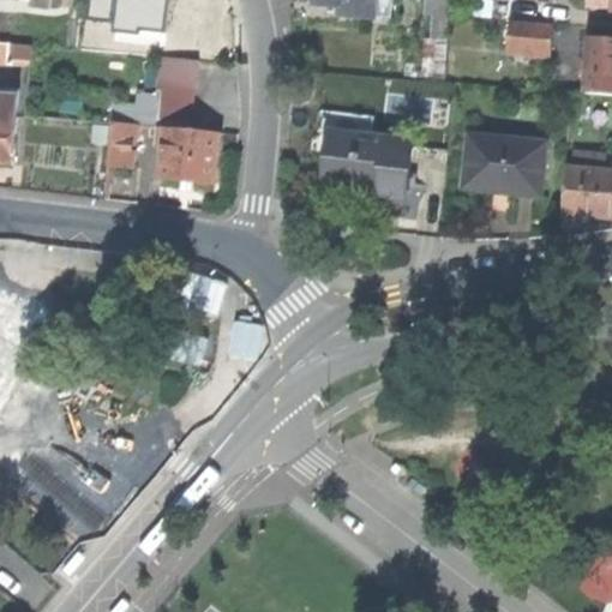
[(34,0),(34,7),(53,10),(54,0),(76,0),(34,0)]
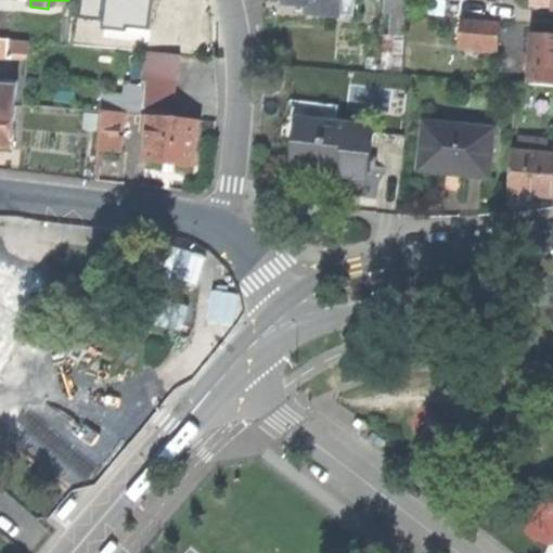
[(79,0),(78,13),(102,15),(103,0),(79,0)]
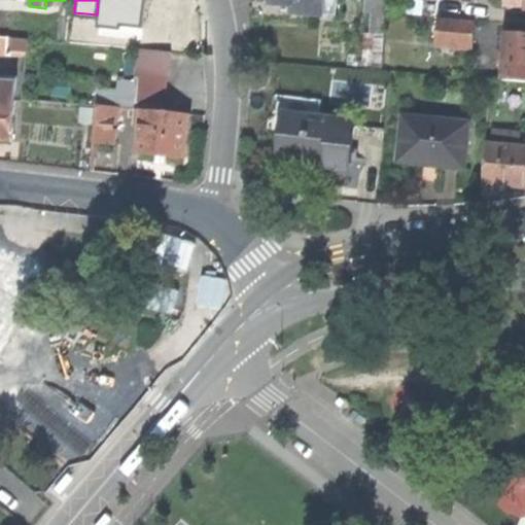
[(98,0),(97,14),(97,23),(115,25),(115,21),(139,23),(141,0),(98,0)]
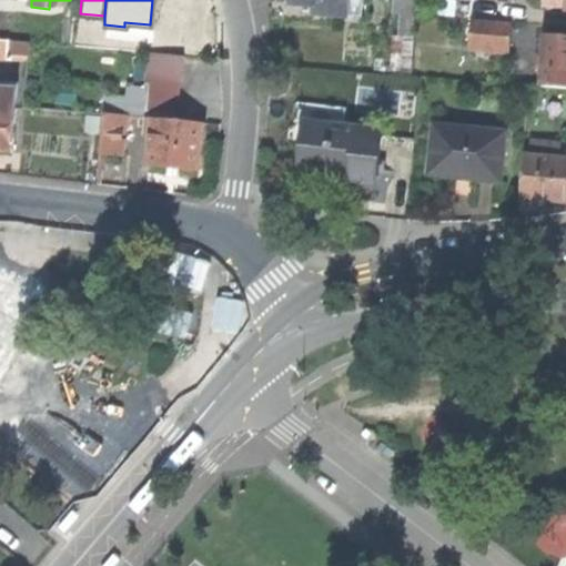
[(290,0),(315,2),(314,12),(347,16),(349,0),(290,0)]
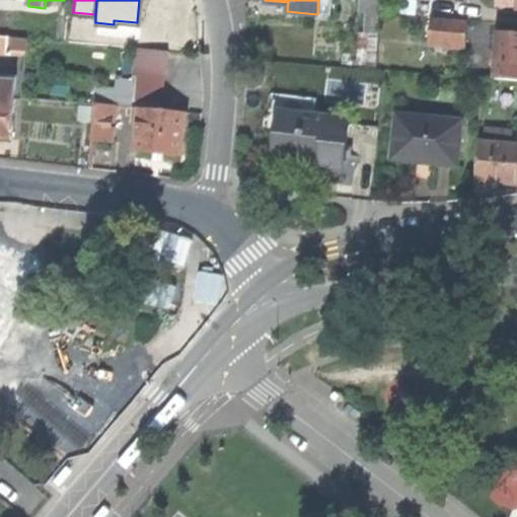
[(318,0),(317,14),(329,15),(330,0),(318,0)]
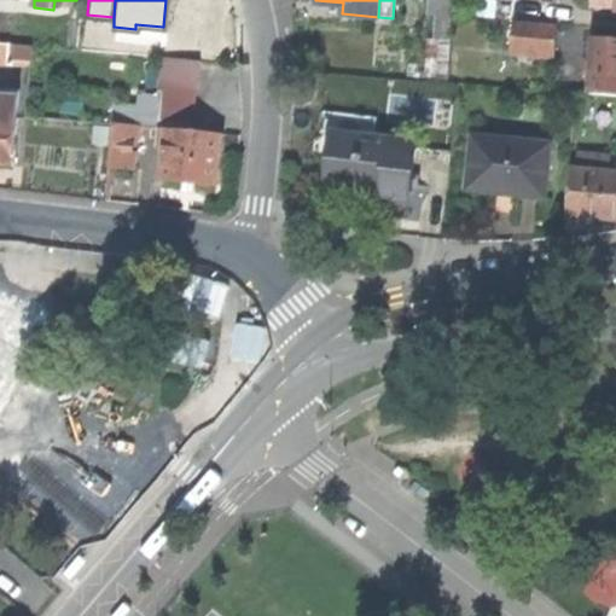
[(431,0),(429,33),(451,35),(453,0),(431,0)]
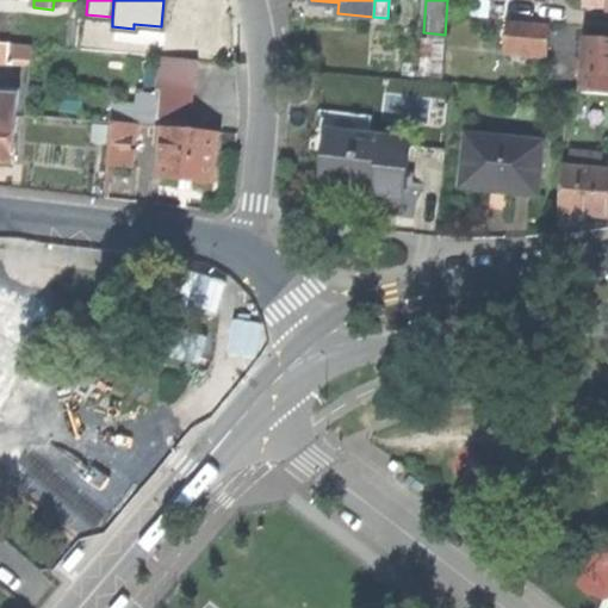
[(0,42),(10,43),(12,12),(0,11),(0,42)]
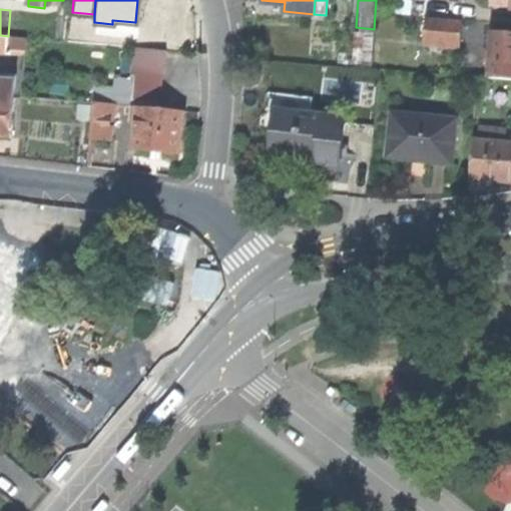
[(426,38),(461,41),(463,23),(427,19),(426,38)]
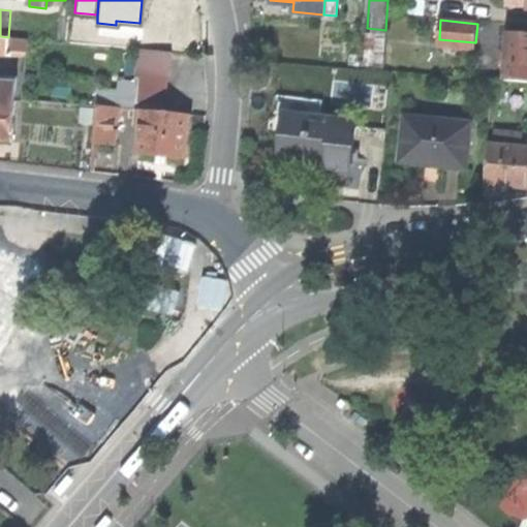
[(507,65),(506,80),(526,81),(526,36),(510,35),(509,52),(501,51),(500,64),(507,65)]
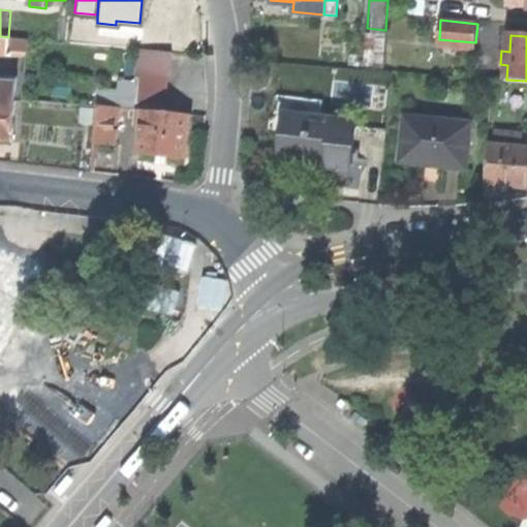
[(0,55),(7,56),(8,37),(0,36),(0,55)]
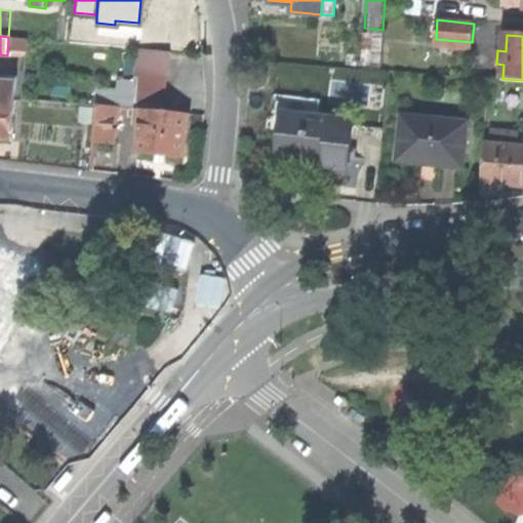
[(136,48),(134,80),(132,107),(162,110),(166,50),(136,48)]
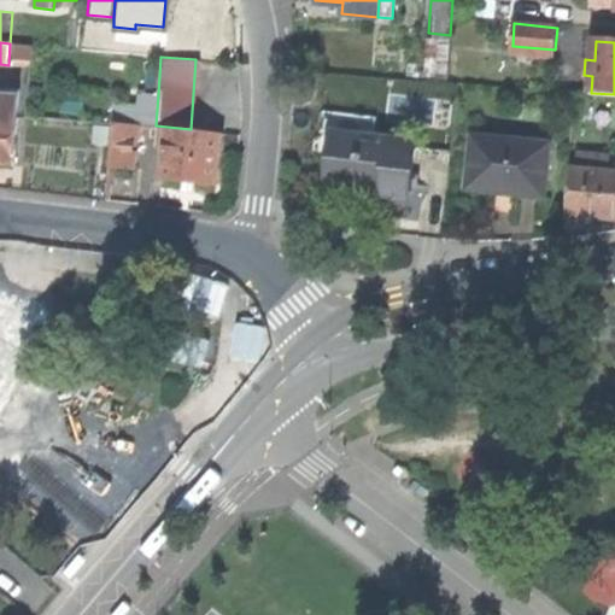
[(0,111),(17,113),(18,89),(7,88),(7,97),(0,95),(0,111)]
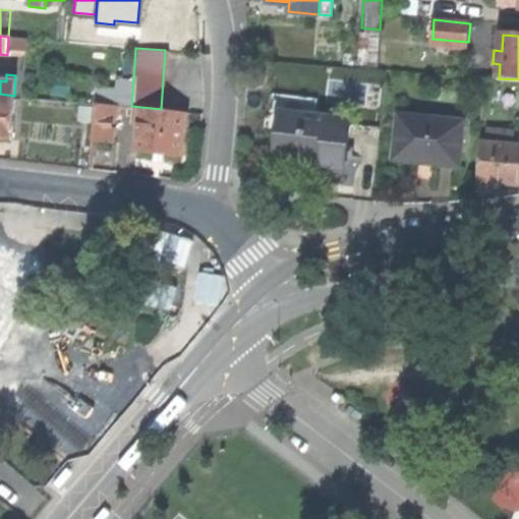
[(51,93),(66,94),(66,77),(52,76),(51,93)]
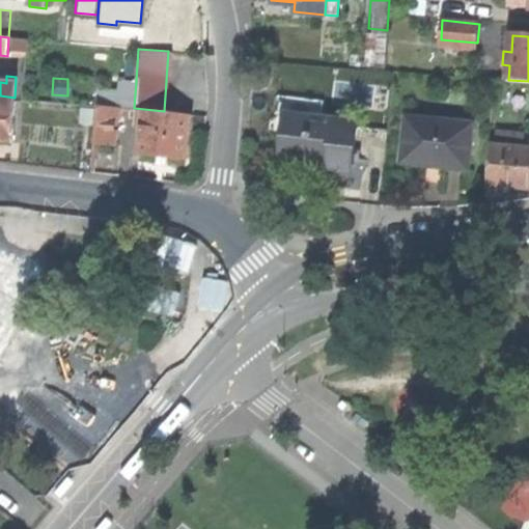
[(100,88),(99,106),(116,107),(134,108),(136,81),(118,80),(117,89),(100,88)]
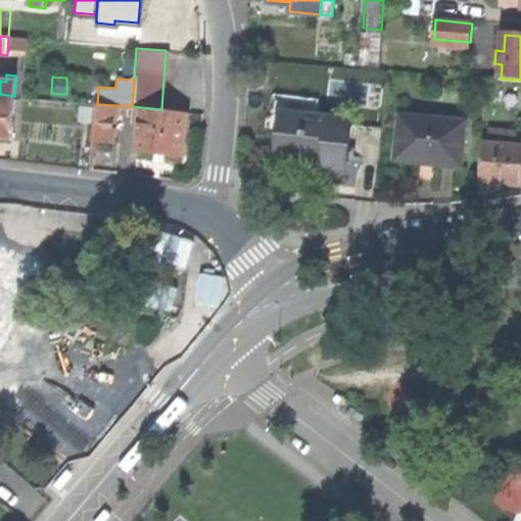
[(520,88),(492,86),(490,116),(520,119),(520,88)]
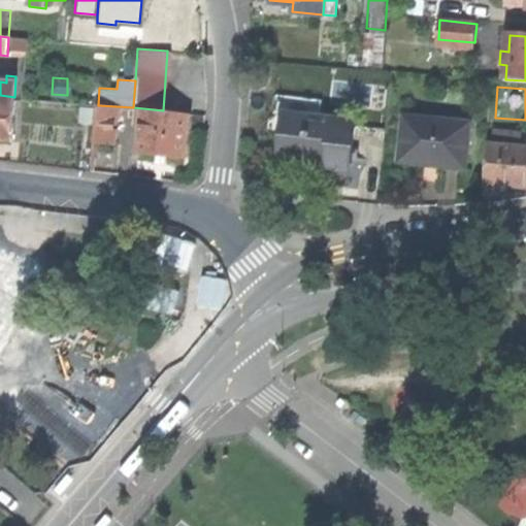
[(0,139),(10,140),(14,97),(0,95),(0,139)]
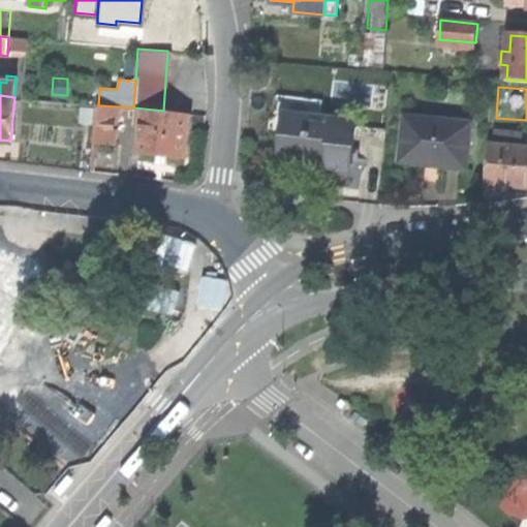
[(98,105),(95,144),(113,145),(116,106),(98,105)]
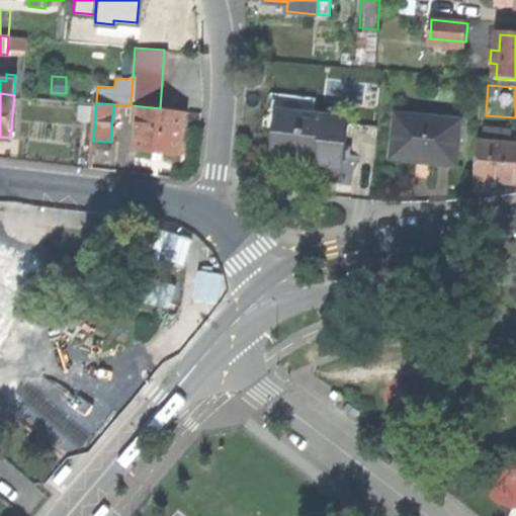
[(78,104),(78,120),(91,120),(92,105),(78,104)]
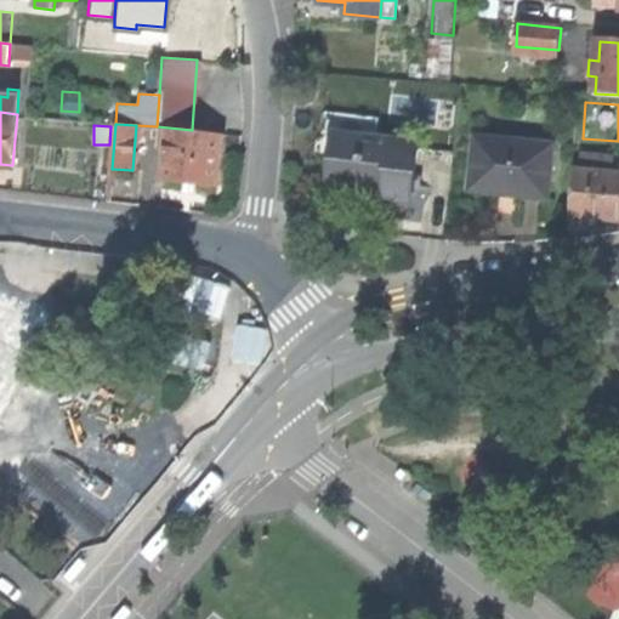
[(221,131),(192,130),(157,126),(155,137),(165,138),(163,181),(188,182),(217,185),(221,131)]
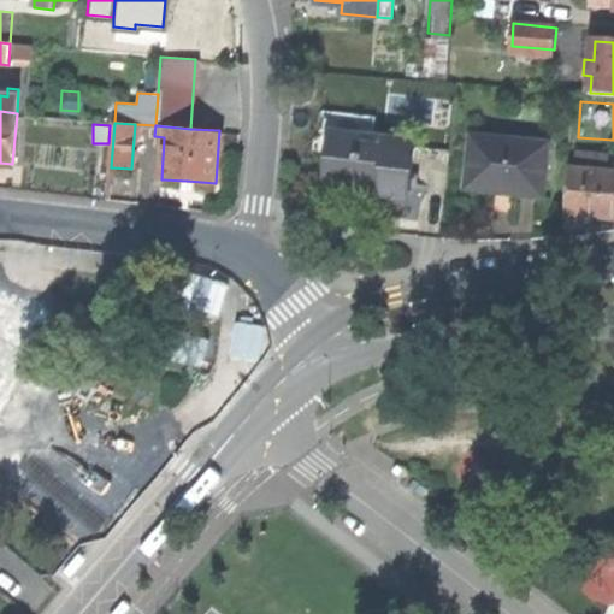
[(331,133),(325,183),(358,187),(381,190),(379,199),(407,202),(414,143),(331,133)]
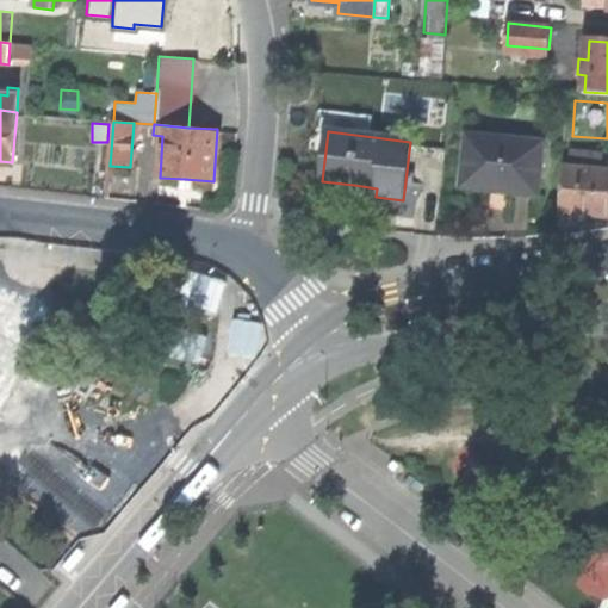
[(467,134),(463,188),(501,192),(539,197),(545,141),(467,134)]
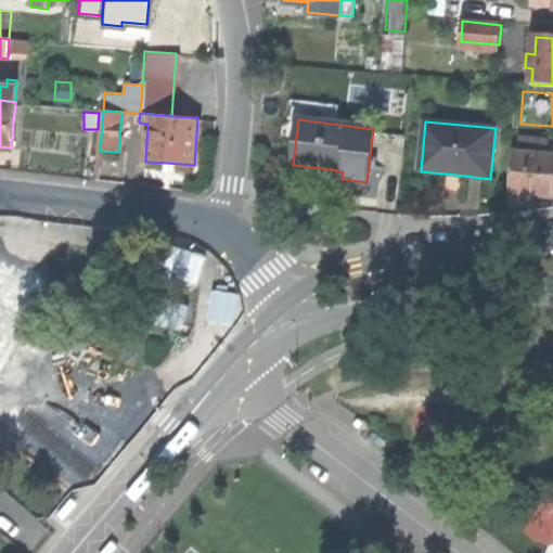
[(519,136),(518,150),(547,152),(548,138),(519,136)]
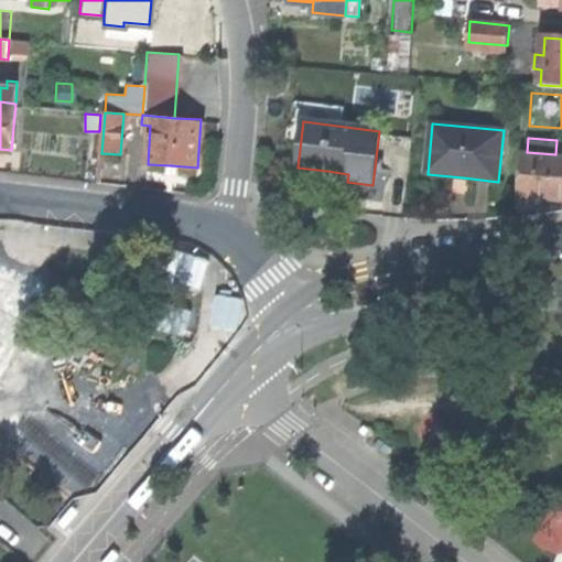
[(543,197),(561,198),(561,154),(555,154),(527,152),(525,152),(522,196),(543,197)]
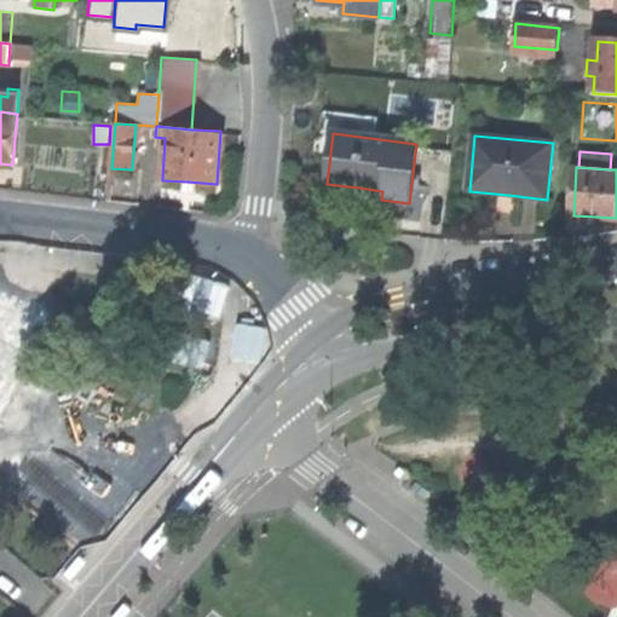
[(90,558),(82,551),(69,566),(65,570),(70,574),(73,577),(90,558)]
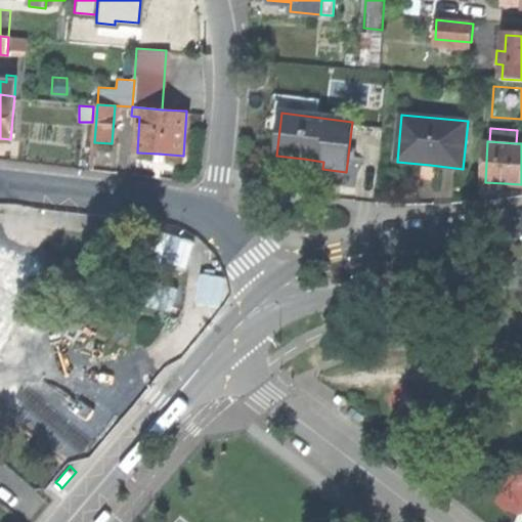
[(92,521),(103,521),(109,516),(112,513),(107,510),(105,508),(92,521)]
